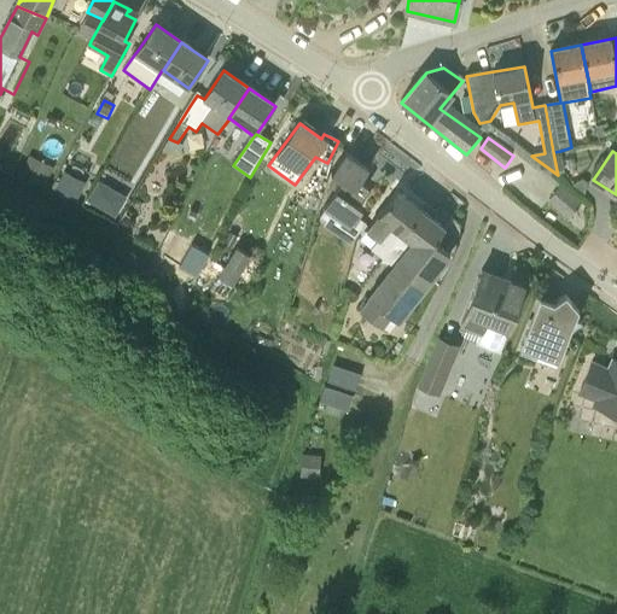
[(324,206),(350,226),(362,209),(358,204),(368,188),(361,183),(368,171),(345,155),(333,171),(343,180),(324,206)]
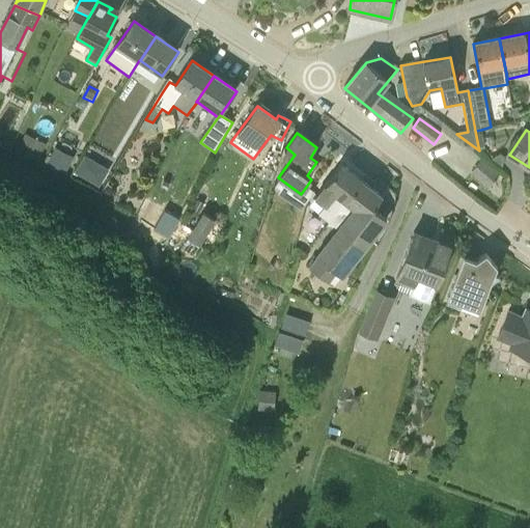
[(25,138),(18,151),(38,162),(46,148),(25,138)]
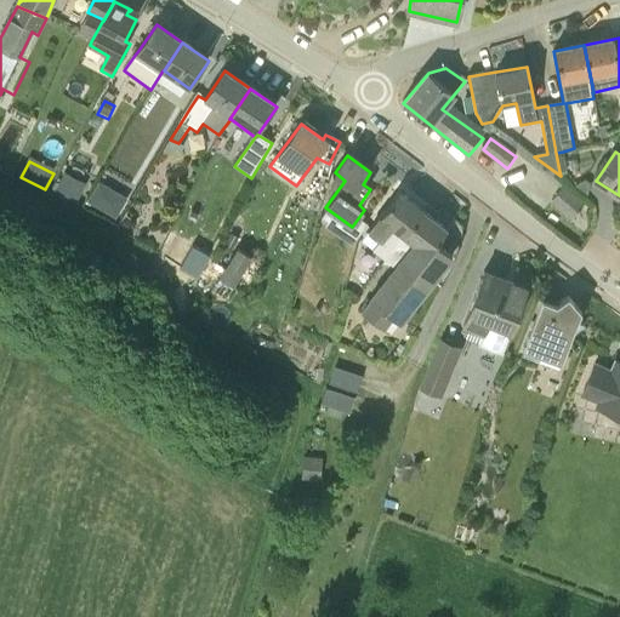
[(74,209),(83,192),(62,181),(53,198),(74,209)]
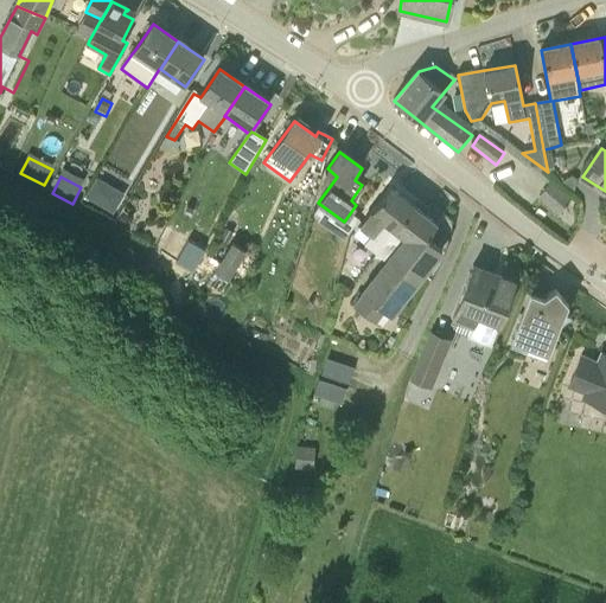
[(562,183),(574,193),(578,181),(573,178),(562,183)]
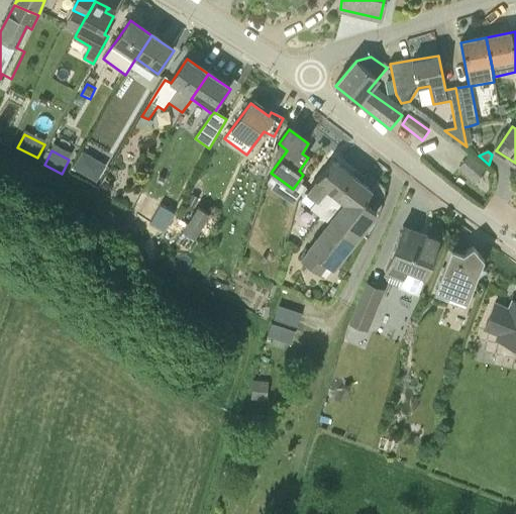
[(74,169),(83,174),(91,159),(83,153),(74,169)]
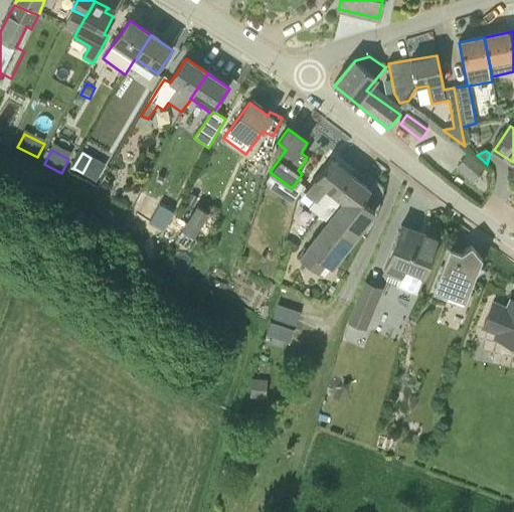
[(485,173),(468,158),(458,168),(475,184),(485,173)]
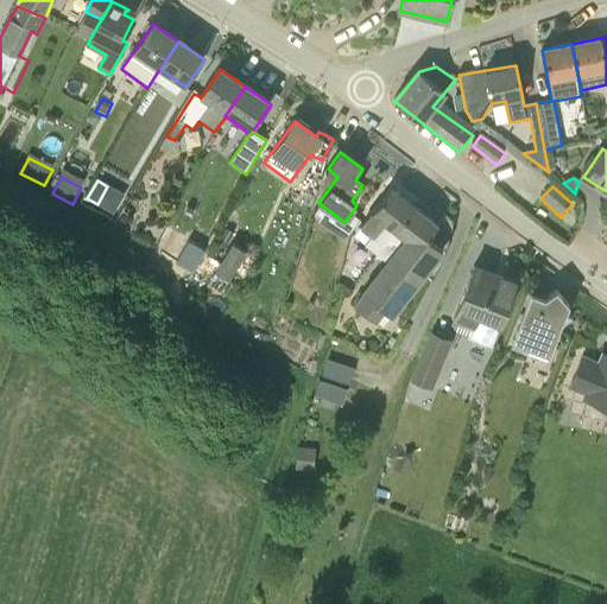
[(374,236),(366,248),(377,256),(385,246),(415,208),(391,189),(362,227),(374,236)]
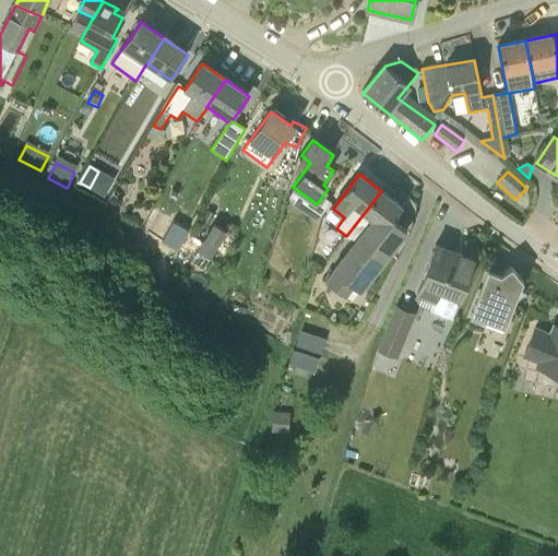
[(354,226),(390,253),(407,232),(393,221),(403,208),(381,191),(354,226)]
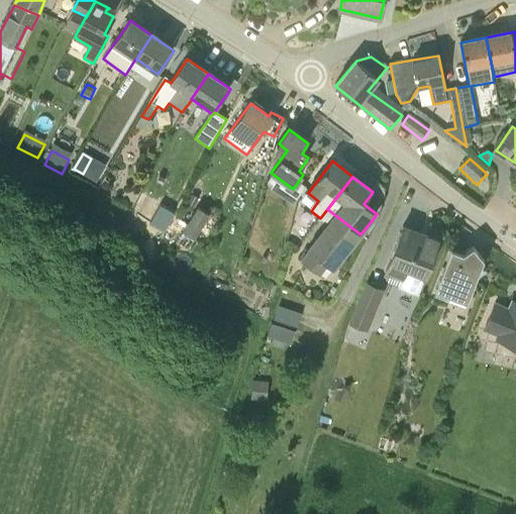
[(162,206),(150,225),(165,234),(176,215),(162,206)]
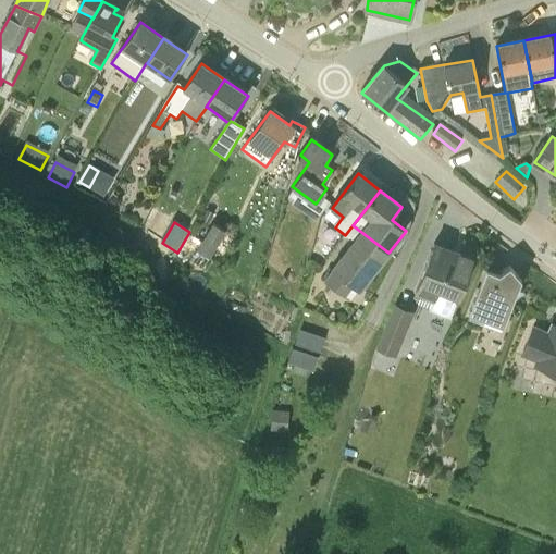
[(213,224),(195,251),(209,260),(226,233),(213,224)]
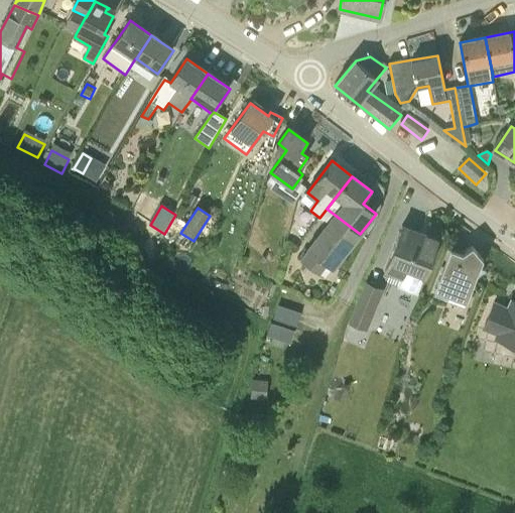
[(300,260),(302,261),(318,274),(327,263),(334,268),(360,234),(327,209),(319,218),(329,224),(308,250),(300,260)]
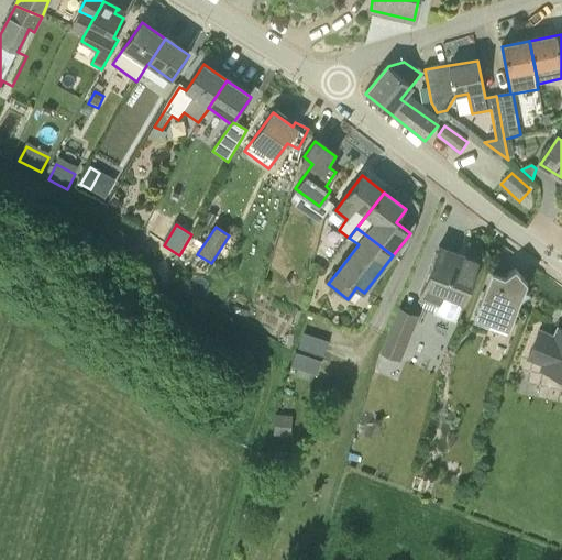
[(478,263),(463,257),(454,262),(437,255),(421,297),(427,299),(438,304),(434,314),(433,316),(456,324),(464,303),(463,302),(478,263)]
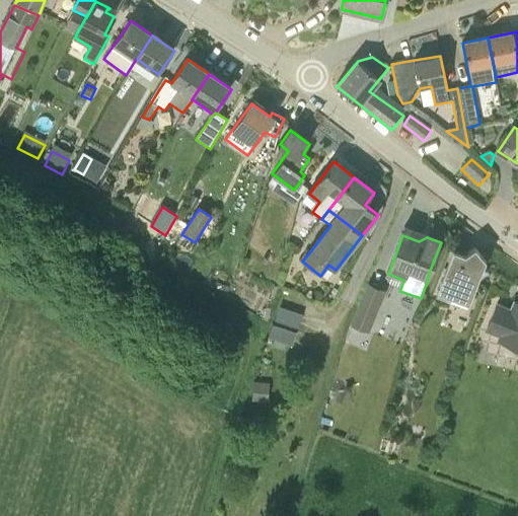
[(465,255),(461,254),(453,251),(437,297),(439,298),(438,300),(467,312),(487,263),(474,248),(465,255)]
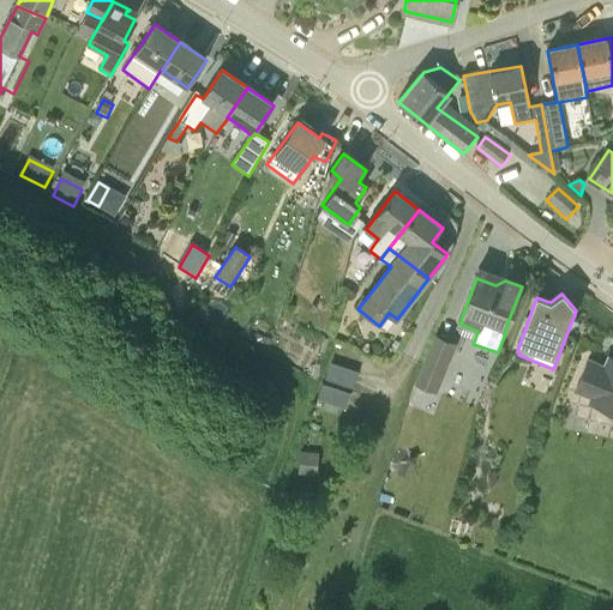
[(437,337),(424,370),(442,378),(455,345),(437,337)]
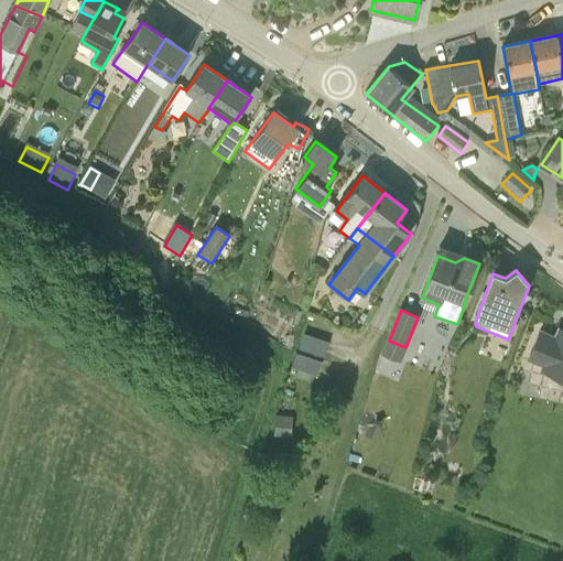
[(306,332),(301,348),(327,356),(332,340),(306,332)]
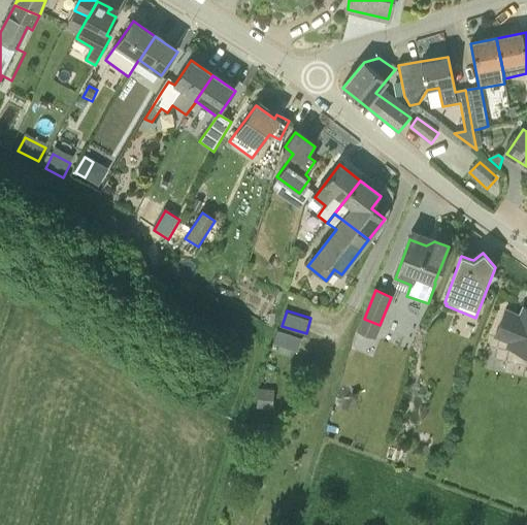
[(526,313),(524,319),(506,310),(498,335),(514,341),(511,348),(526,355),(526,313)]
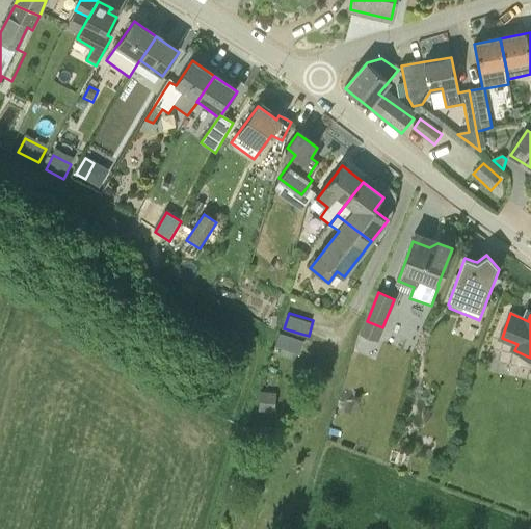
[(284,331),(276,353),(300,361),(308,338),(284,331)]
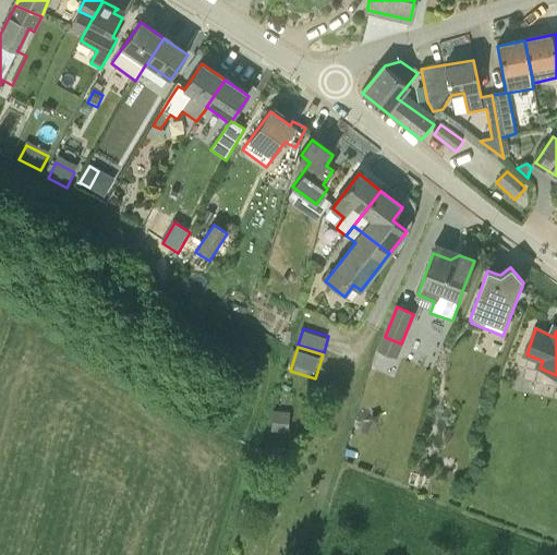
[(287,434),(289,414),(273,412),(271,433),(287,434)]
